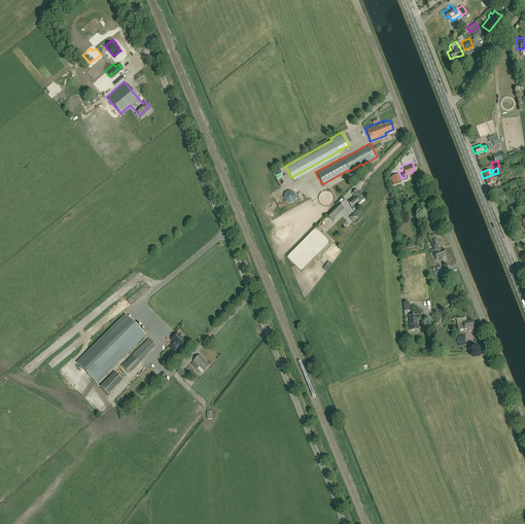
[(396,171),(388,174),(391,182),(399,179),(396,171)]
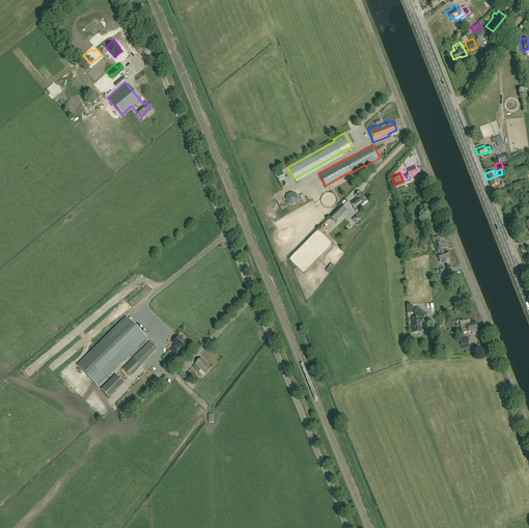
[(498,175),(486,179),(489,185),(497,182),(495,177),(499,176),(499,178),(503,177),(502,174),(498,175)]
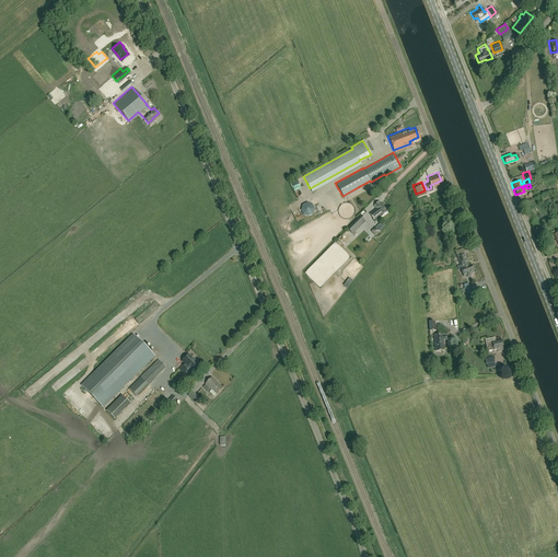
[(380,213),(385,210),(378,199),(372,204),(374,206),(368,211),(371,216),(374,213),(376,217),(380,213)]
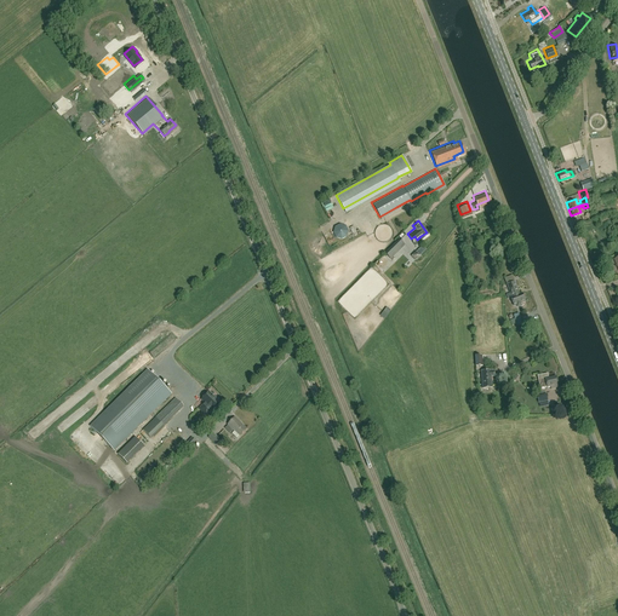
[(333,235),(339,236),(344,234),(347,228),(344,223),(338,222),(333,224),(331,229),(333,235)]
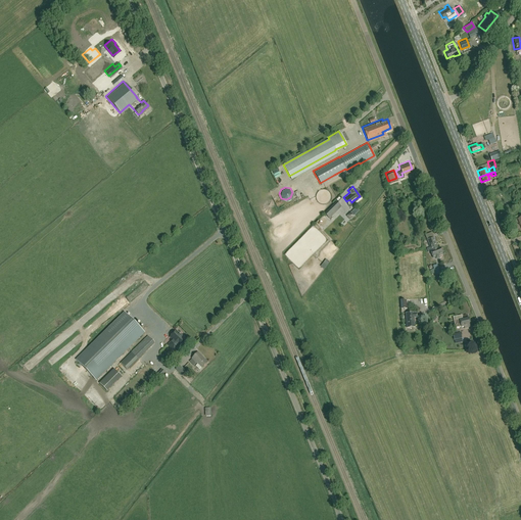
[(338,203),(334,199),(323,211),(327,215),(338,203)]
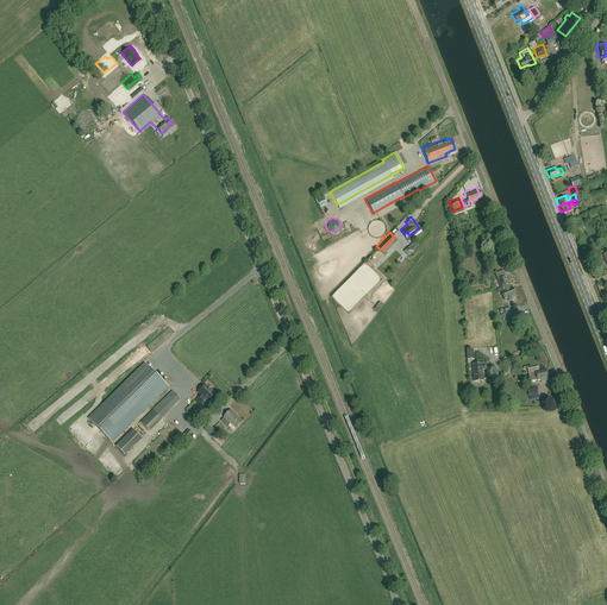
[(345,241),(344,238),(331,244),(333,247),(345,241)]
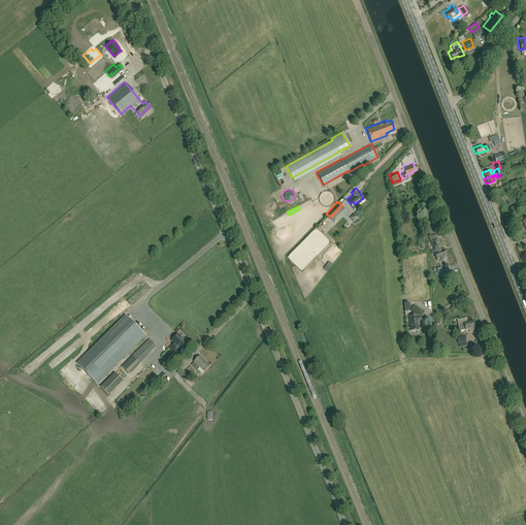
[(435,236),(431,238),(429,238),(434,250),(432,251),(435,259),(446,255),(442,247),(439,248),(435,236)]
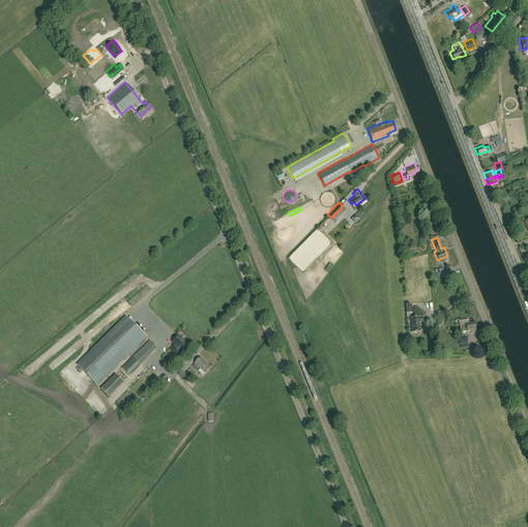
[(124,314),(76,362),(95,382),(144,334),(124,314)]
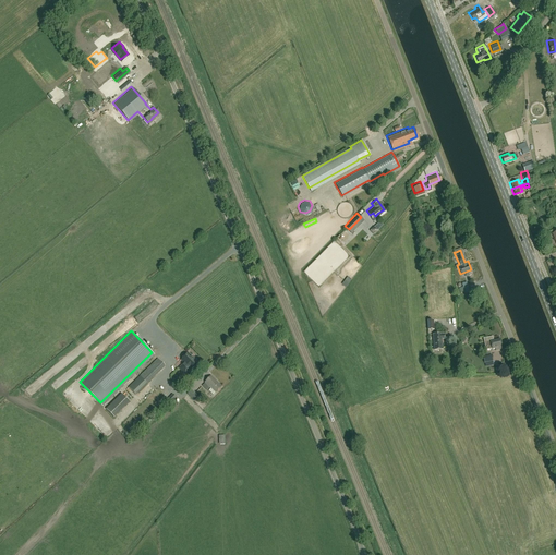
[(439,338),(443,338),(443,333),(439,334),(439,333),(431,333),(432,348),(440,348),(439,338)]
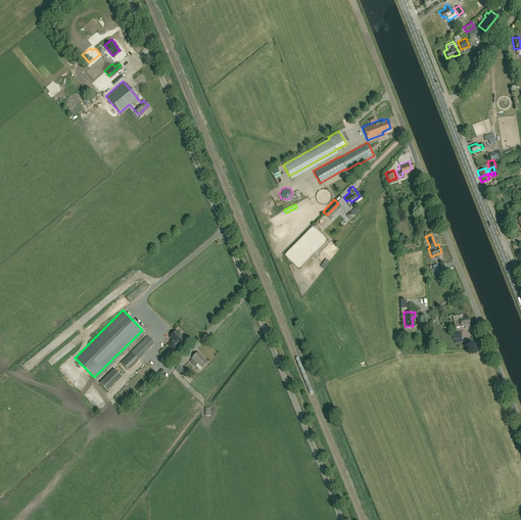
[(467,324),(468,323),(466,317),(460,319),(459,315),(452,316),(454,327),(459,326),(459,325),(462,325),(462,327),(468,326),(467,324)]
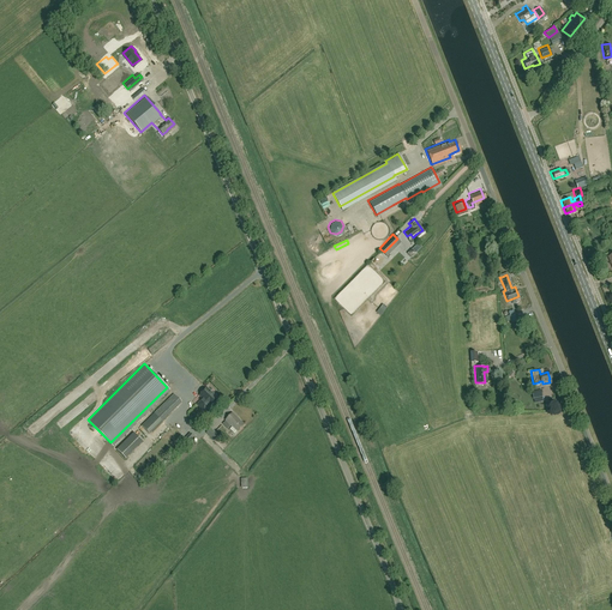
[(199,396),(193,402),(202,409),(208,404),(209,404),(217,397),(214,393),(214,392),(213,391),(211,391),(210,391),(204,385),(196,393),(199,396)]
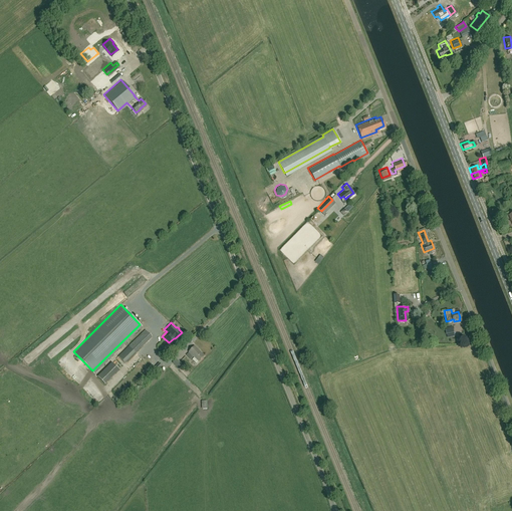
[(123,361),(151,334),(145,328),(117,355),(123,361)]
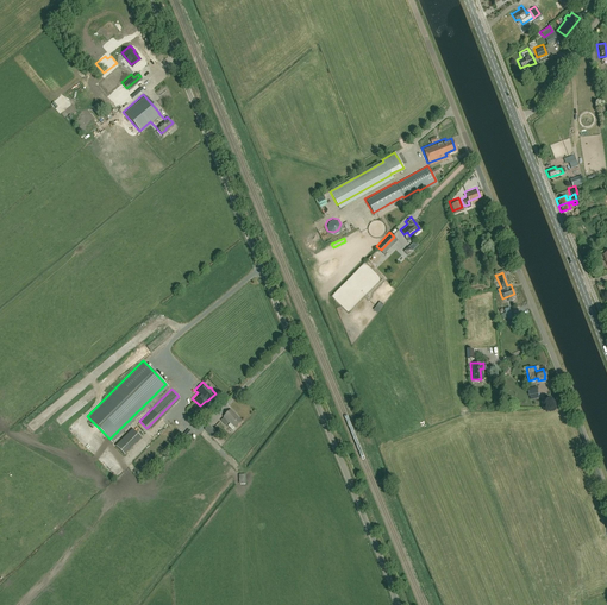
[(67,421),(86,403),(80,397),(61,415),(67,421)]
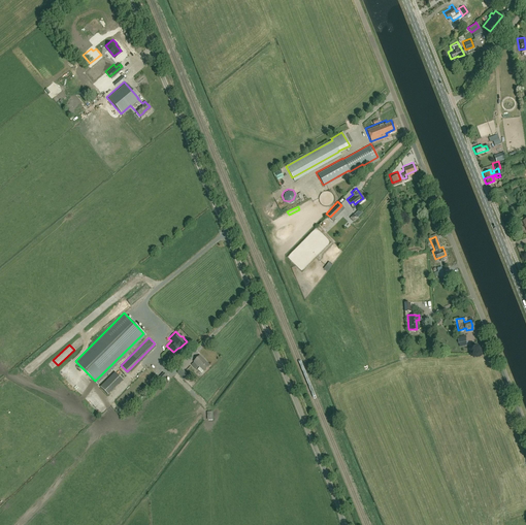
[(208,364),(198,354),(190,362),(194,366),(196,364),(202,370),(208,364)]
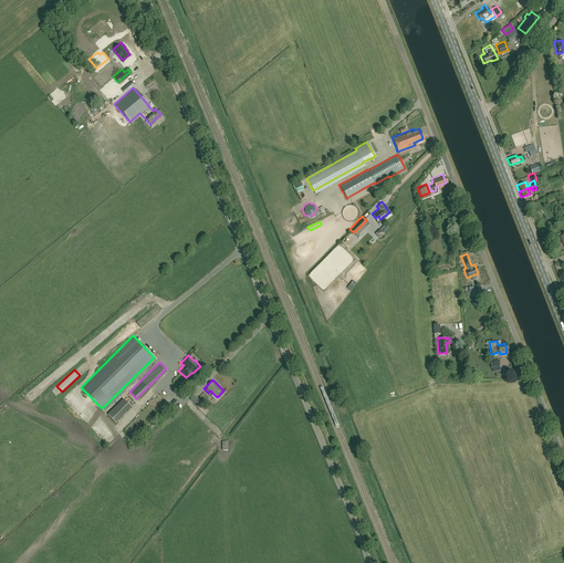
[(196,404),(200,399),(191,393),(188,397),(196,404)]
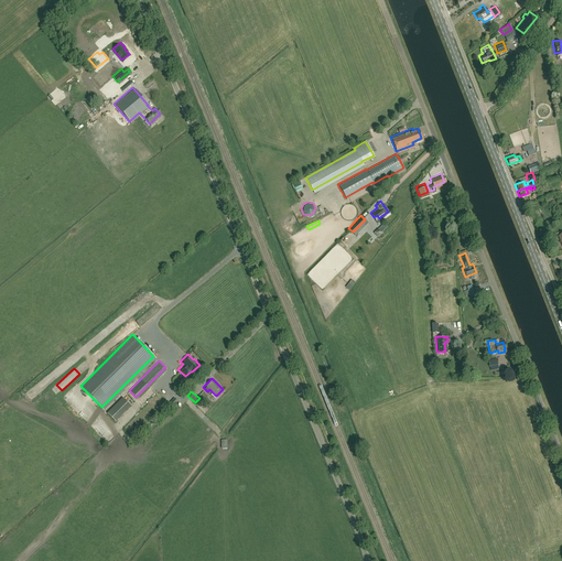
[(114,419),(129,403),(120,396),(105,411),(114,419)]
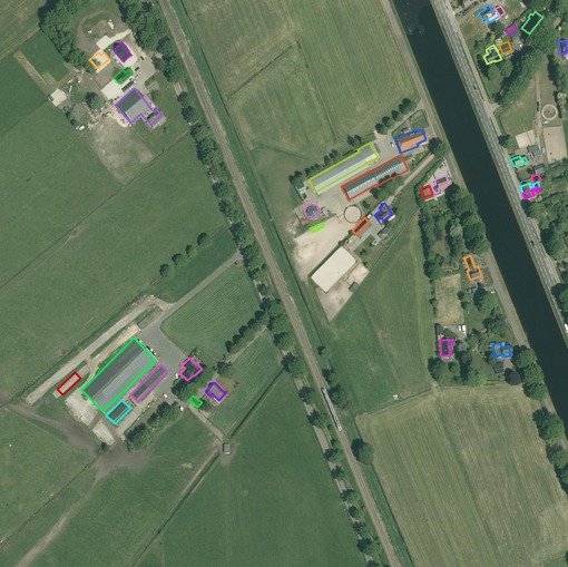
[(152,410),(158,403),(155,400),(148,407),(152,410)]
